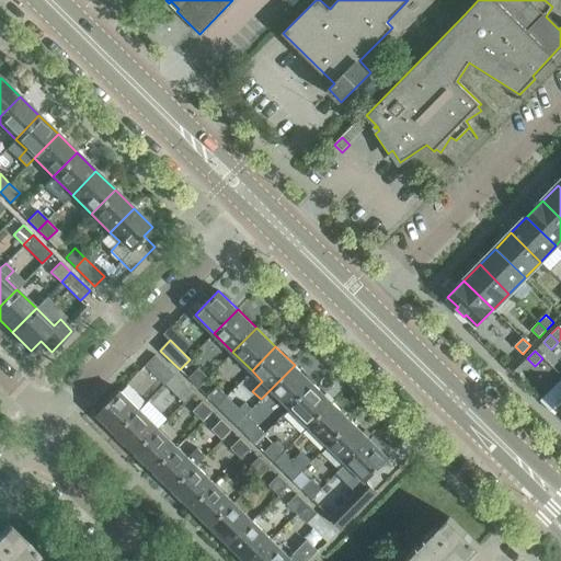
[(164,385),(174,374),(156,355),(145,366),(164,385)]
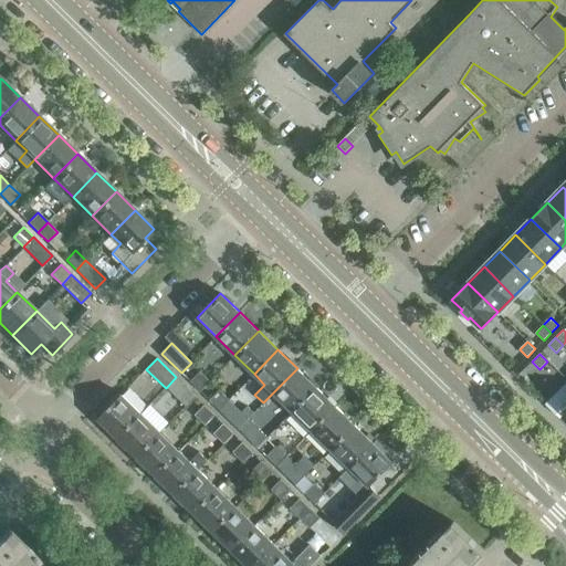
[(292,411),(316,387),(297,368),(273,392),(292,411)]
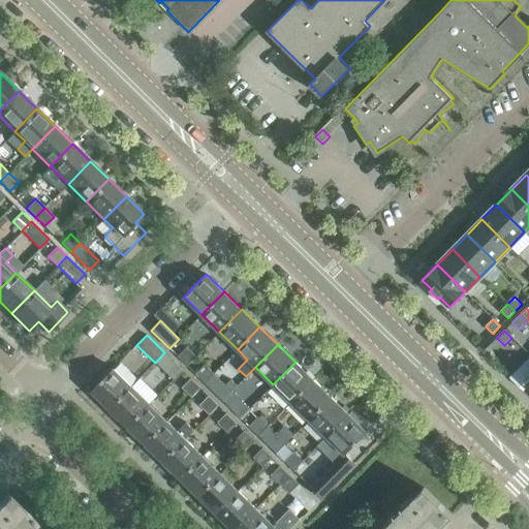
[(187,366),(196,356),(187,347),(178,356),(187,366)]
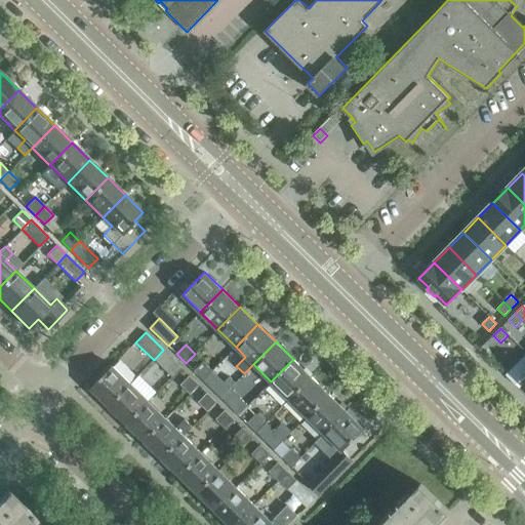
[(208,386),(232,362),(227,357),(212,371),(203,380),(208,386)]
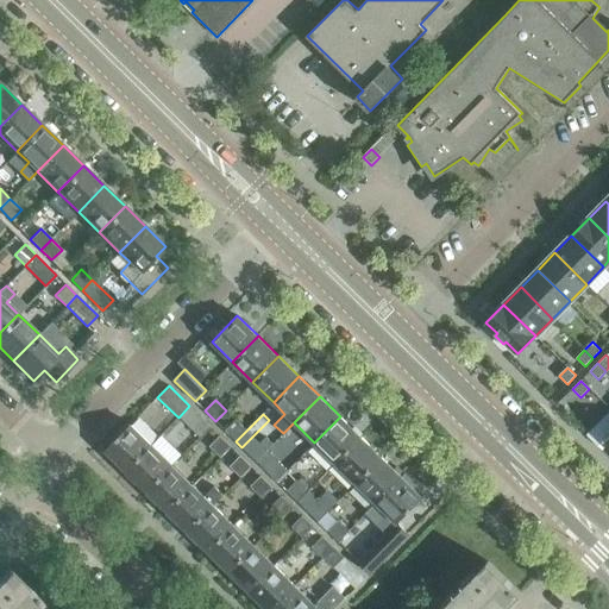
[(200,437),(209,426),(199,415),(189,426),(200,437)]
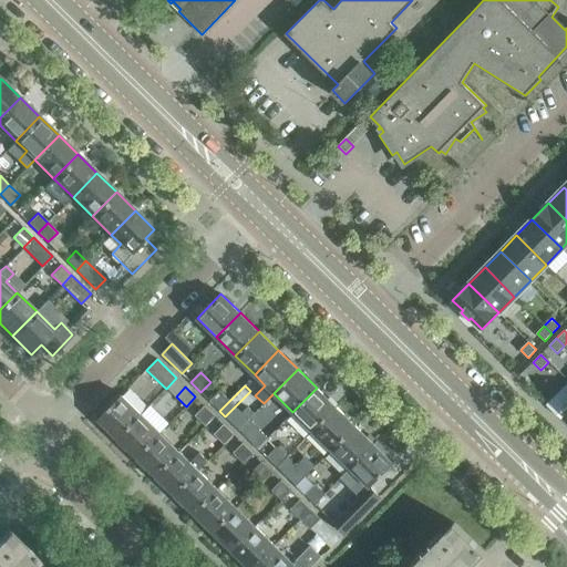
[(312,431),(336,406),(317,388),(292,412),(312,431)]
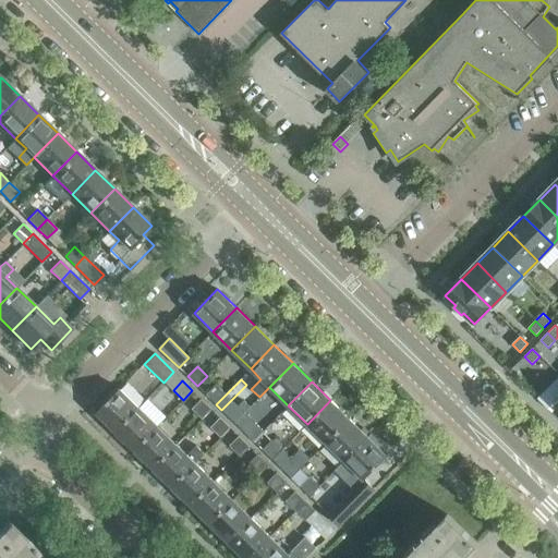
[(216,404),(226,395),(216,385),(206,395),(216,404)]
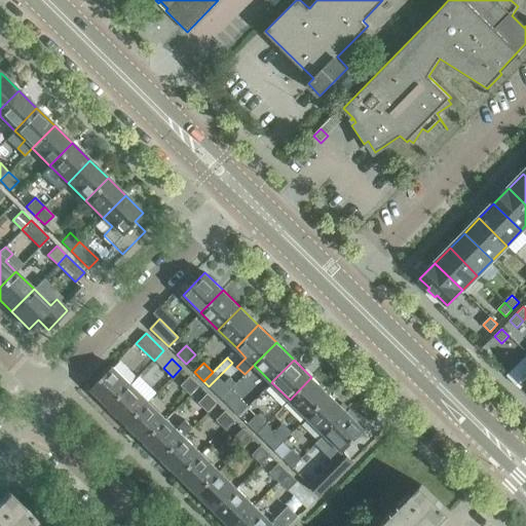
[(90,388),(109,407),(132,384),(113,366),(90,388)]
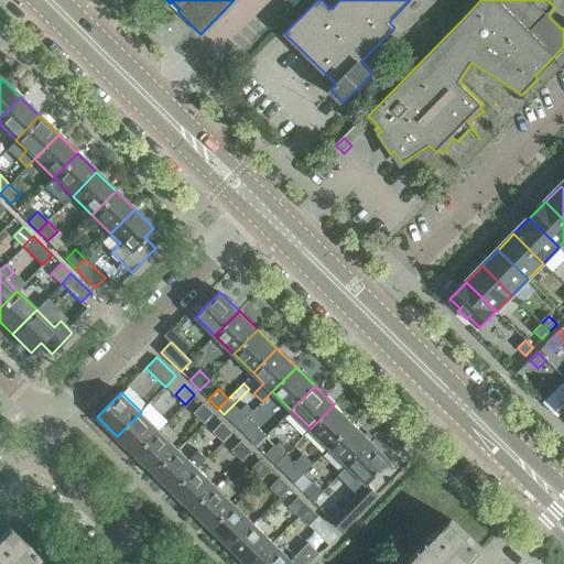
[(204,423),(214,413),(204,403),(194,413),(204,423)]
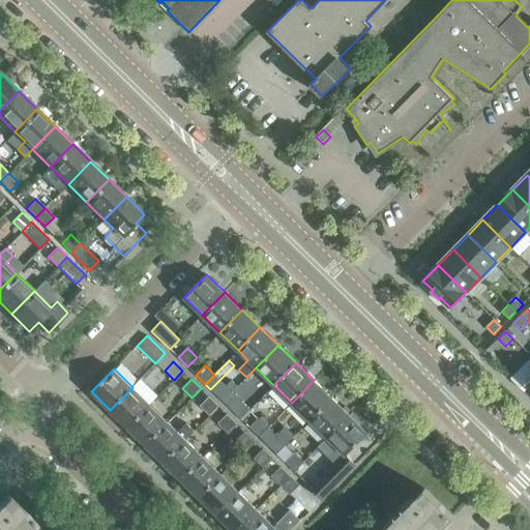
[(310,420),(331,398),(314,380),(292,403),(310,420)]
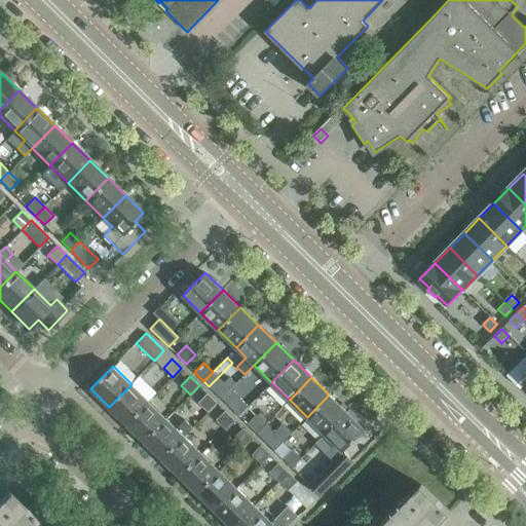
[(222,399),(230,389),(221,380),(212,389),(222,399)]
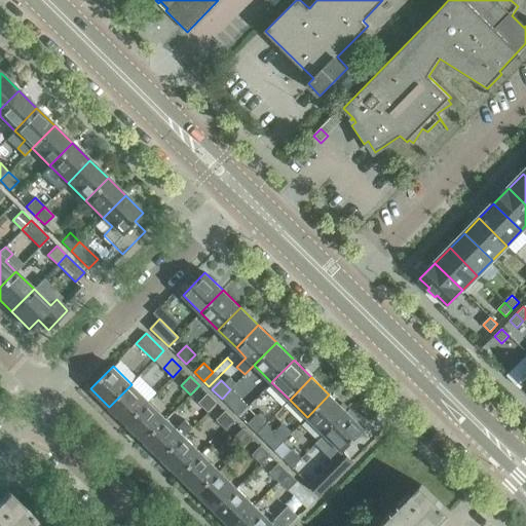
[(148,401),(132,384),(109,407),(125,423),(148,401)]
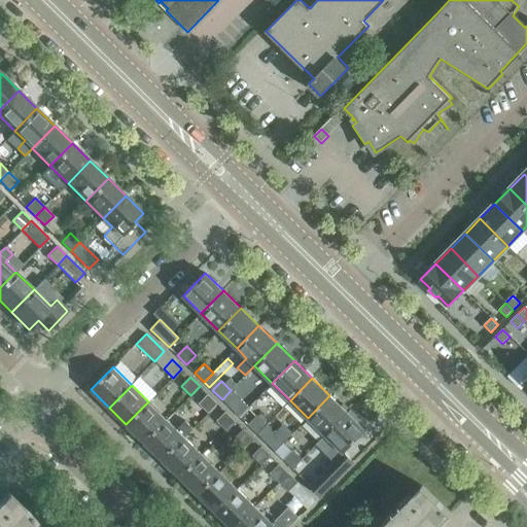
[(208,413),(217,403),(208,394),(199,403),(208,413)]
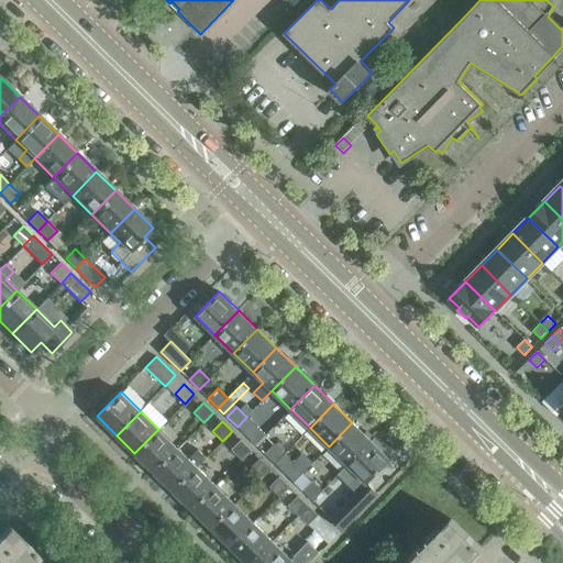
[(348,465),(372,441),(352,422),(329,446),(348,465)]
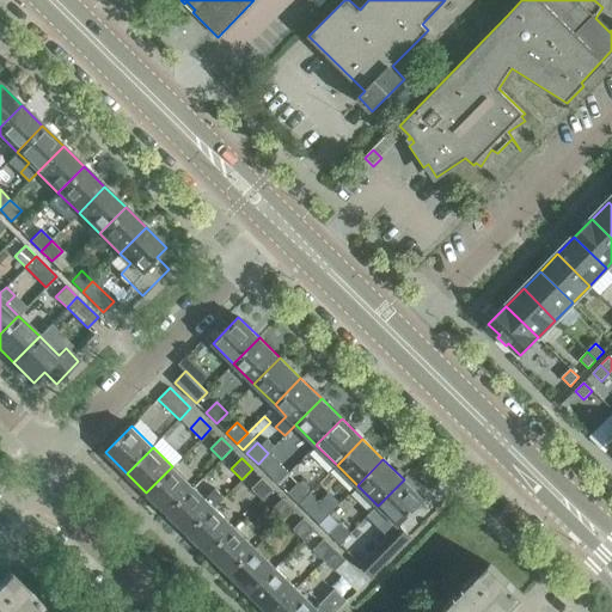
[(277,484),(288,473),(277,463),(267,473),(277,484)]
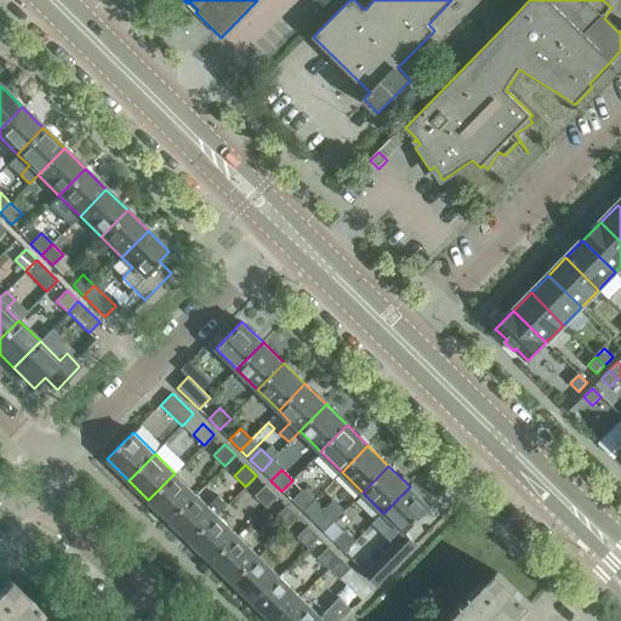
[(148,500),(169,520),(195,494),(175,473),(148,500)]
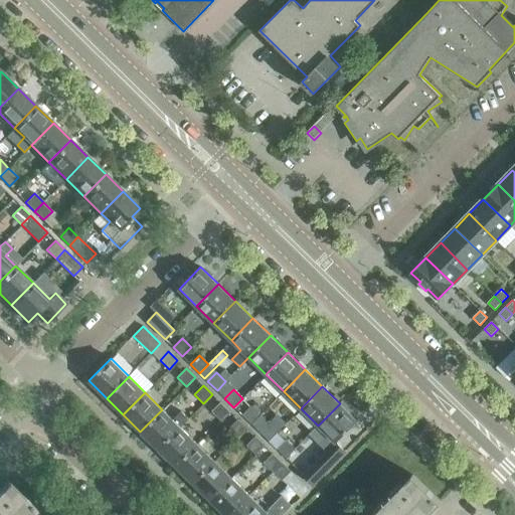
[(221,420),(229,411),(220,402),(211,411),(221,420)]
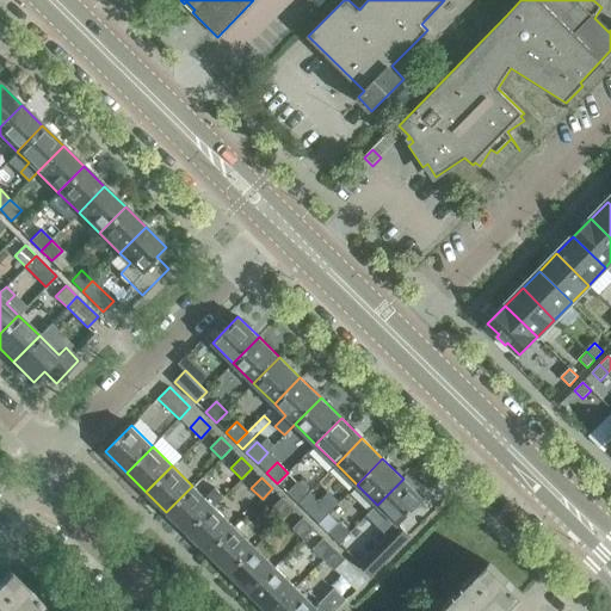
[(393,554),(408,537),(396,526),(424,499),(423,498),(426,494),(414,482),(411,486),(403,479),(377,505),(368,516),(388,535),(360,563),(371,575),(392,554),(393,554)]
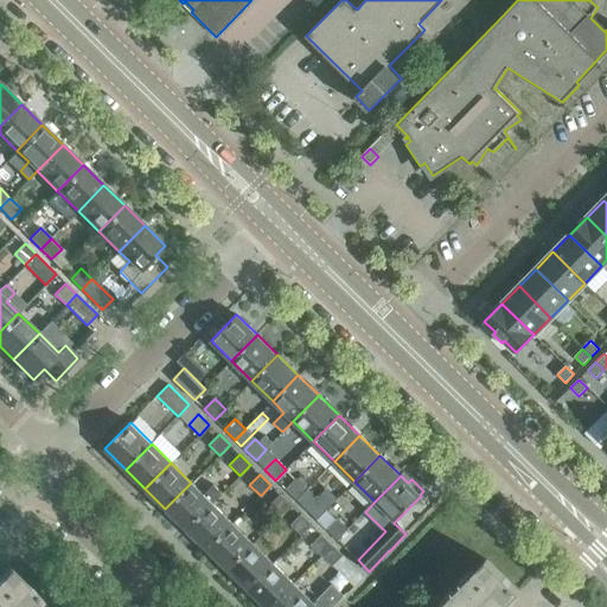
[(296,500),(307,490),(295,479),(286,490),(296,500)]
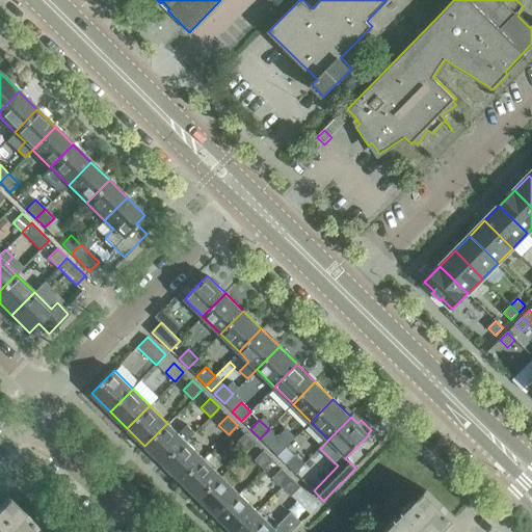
[(167,423),(144,446),(162,462),(185,440),(186,442),(195,432),(187,425),(179,433),(167,423)]
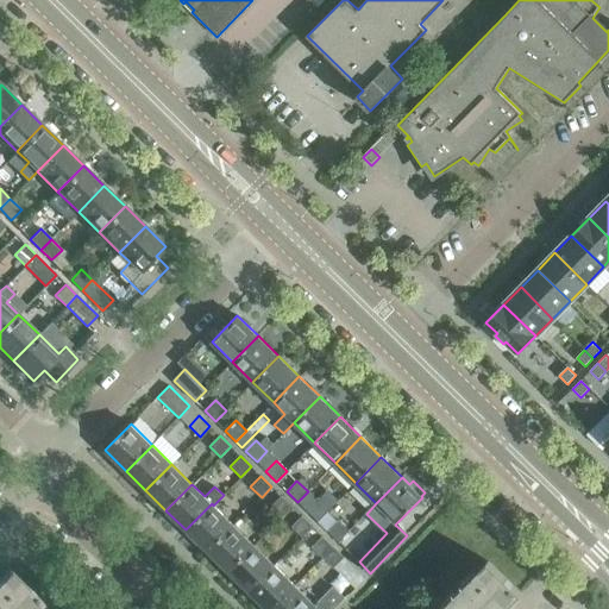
[(282,518),(293,507),(281,496),(271,507),(282,518)]
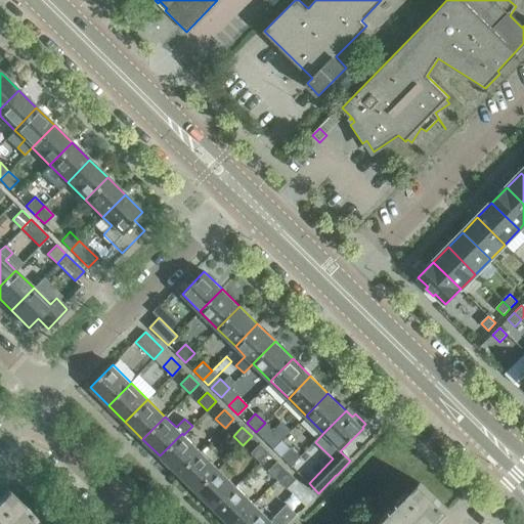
[(273,449),(282,440),(273,431),(264,440),(273,449)]
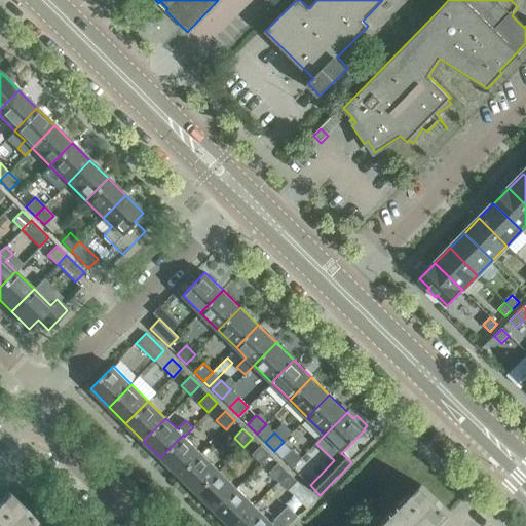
[(160,457),(180,476),(201,453),(184,437),(183,435),(160,457)]
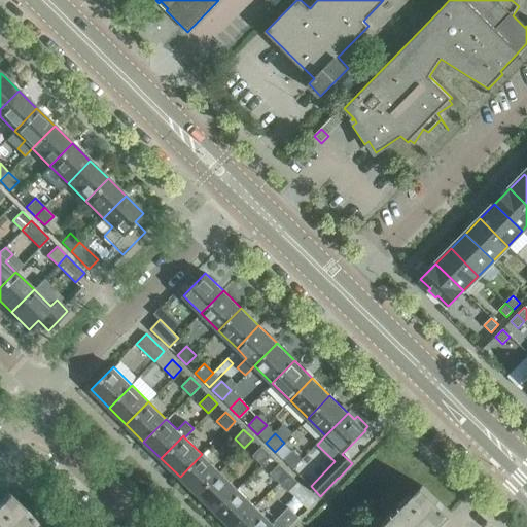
[(261,465),(271,456),(261,447),(252,456),(261,465)]
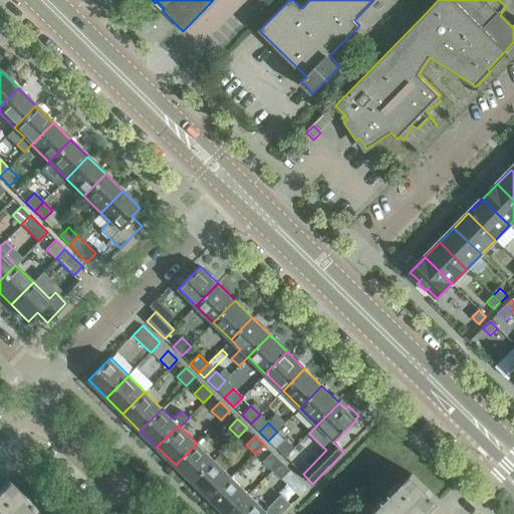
[(285,457),(294,449),(285,440),(276,448),(285,457)]
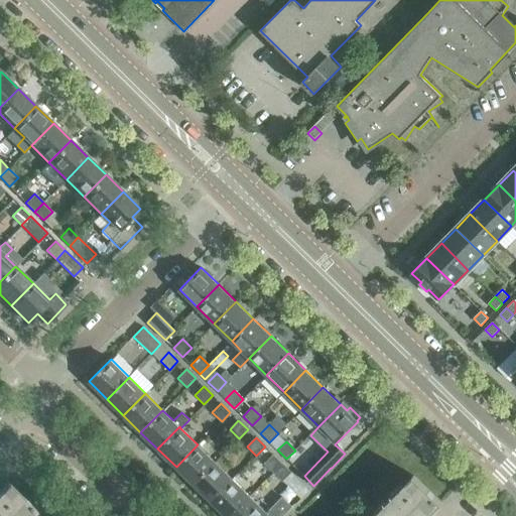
[(198,444),(176,467),(194,484),(215,462),(198,444)]
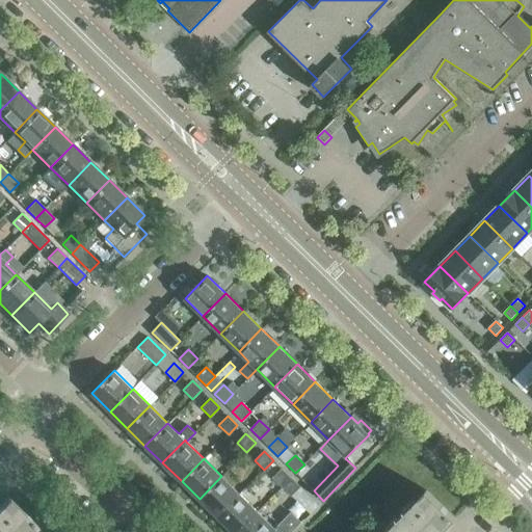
[(282,486),(291,477),(282,469),(272,478),(282,486)]
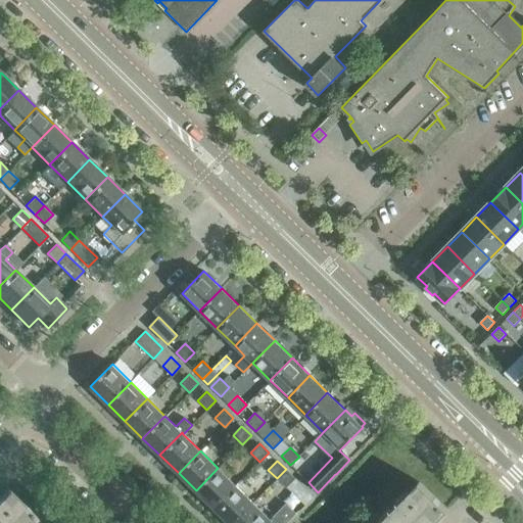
[(196,490),(212,507),(235,484),(218,468),(196,490)]
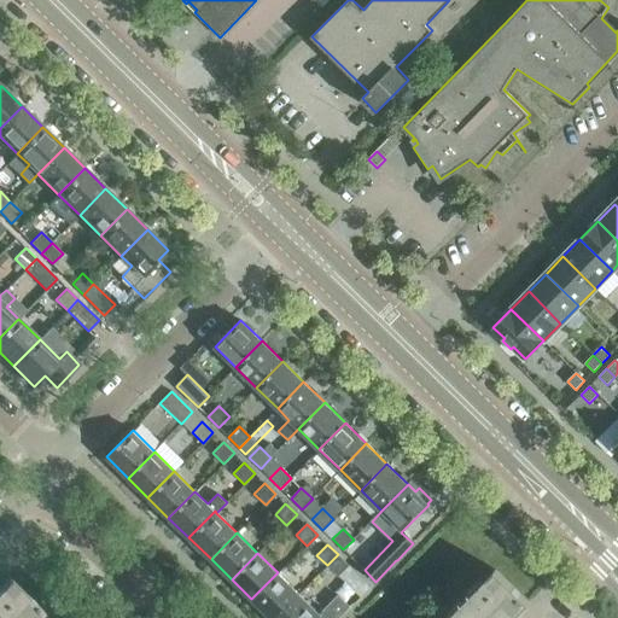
[(338,577),(349,566),(338,554),(327,565),(338,577)]
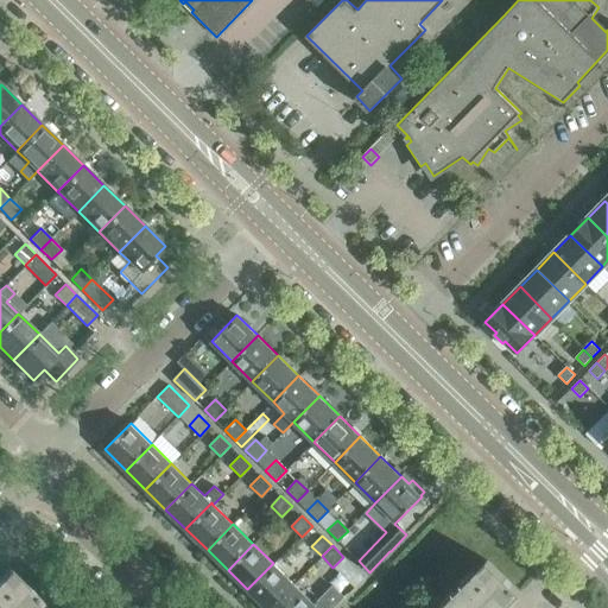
[(487,561),(439,607),(505,607),(520,593),(487,561)]
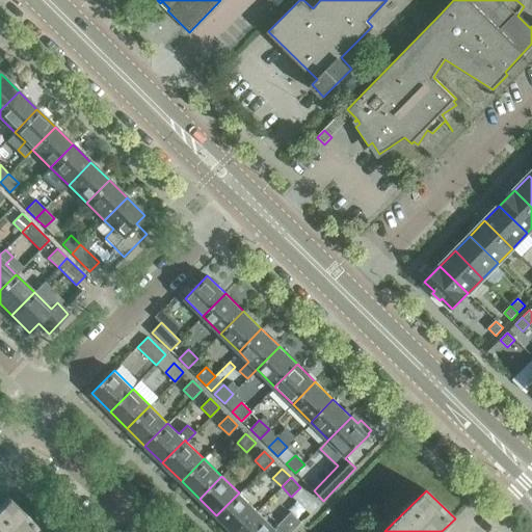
[(233,531),(237,531),(258,511),(239,493),(216,515),(233,531)]
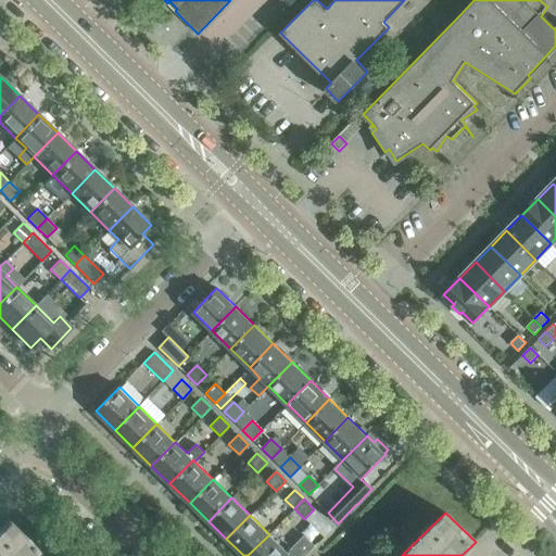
[(0,527),(0,555),(30,555),(38,548),(8,519),(0,527)]
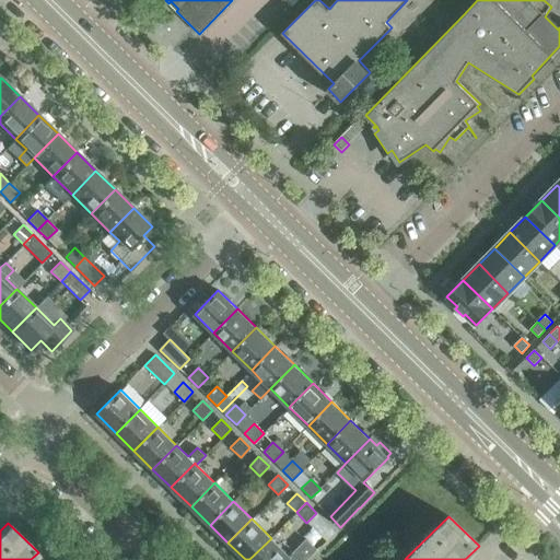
[(290,557),(271,538),(249,559),(305,559),(316,549),(306,539),(290,557)]
